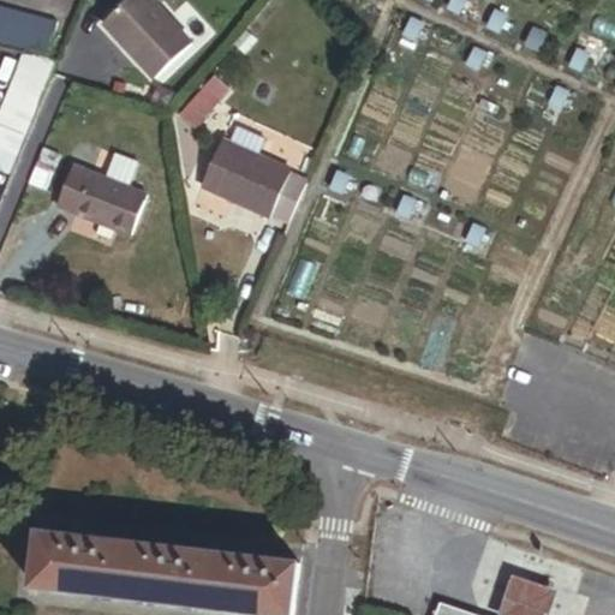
[(156,77),(192,41),(189,37),(171,18),(151,0),(115,0),(97,18),(156,77)]
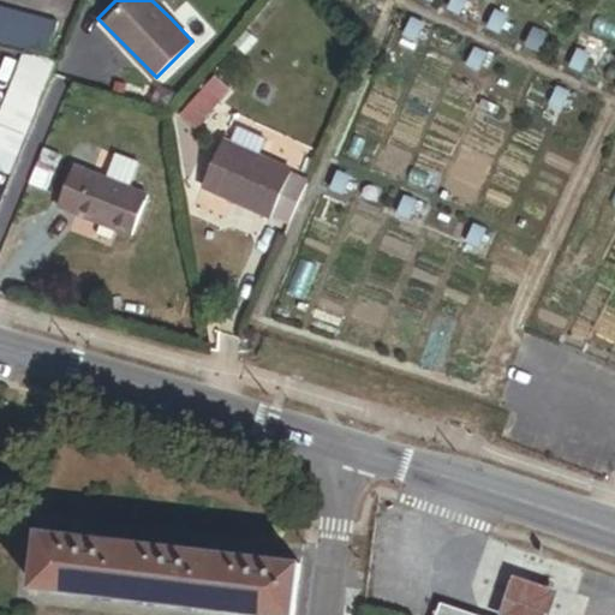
[(460,11),(465,0),(448,0),(447,5),(460,11)]
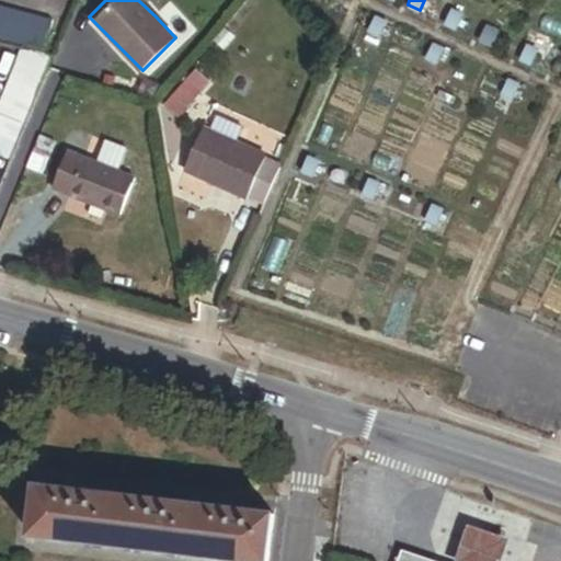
[(0,36),(39,47),(47,16),(0,3),(0,36)]
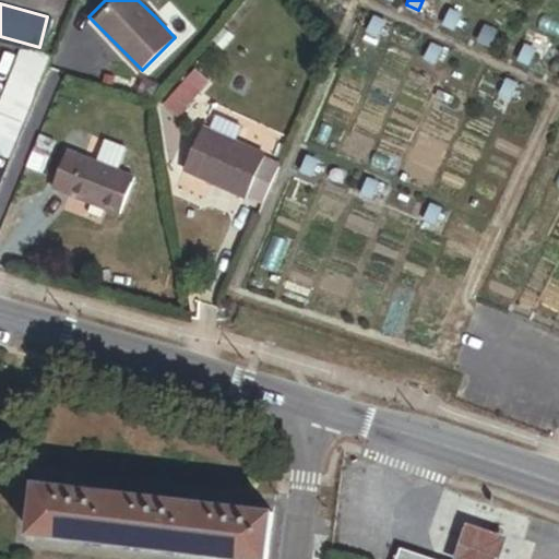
[(171,34),(179,27),(162,10),(155,16),(171,34)]
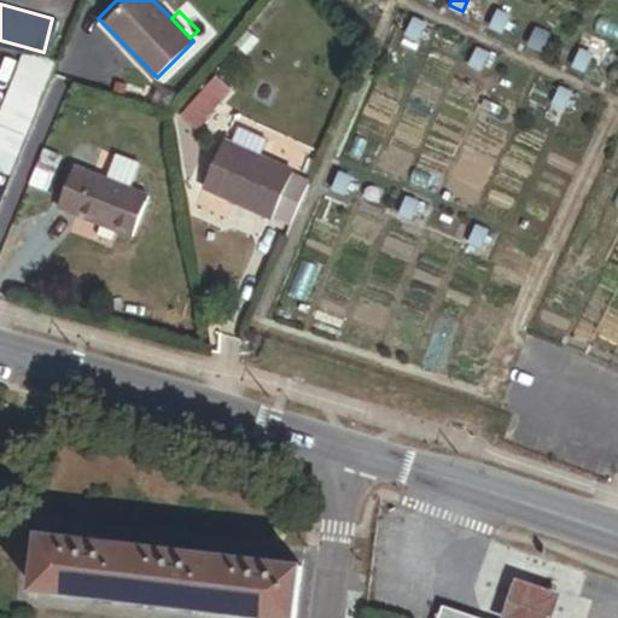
[(503,29),(508,17),(496,11),(490,23),(503,29)]
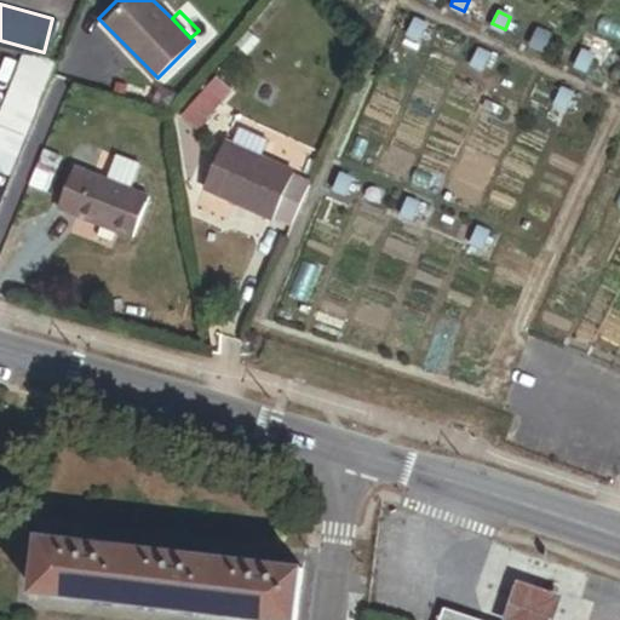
[(419,38),(425,24),(413,18),(406,32),(419,38)]
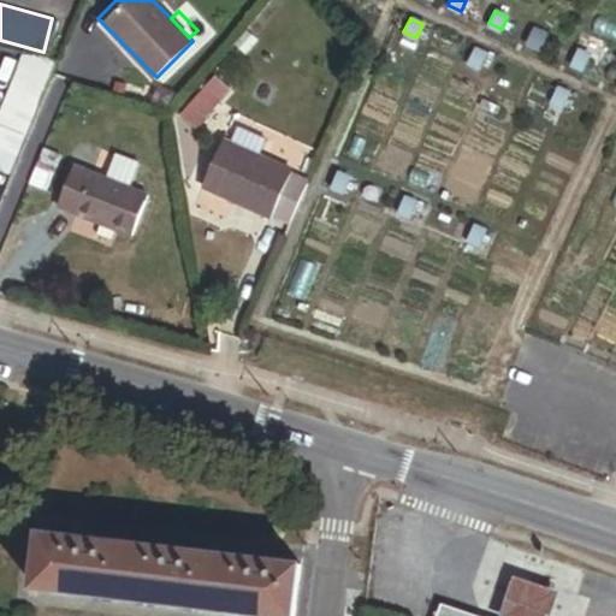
[(540,48),(546,35),(533,28),(527,42),(540,48)]
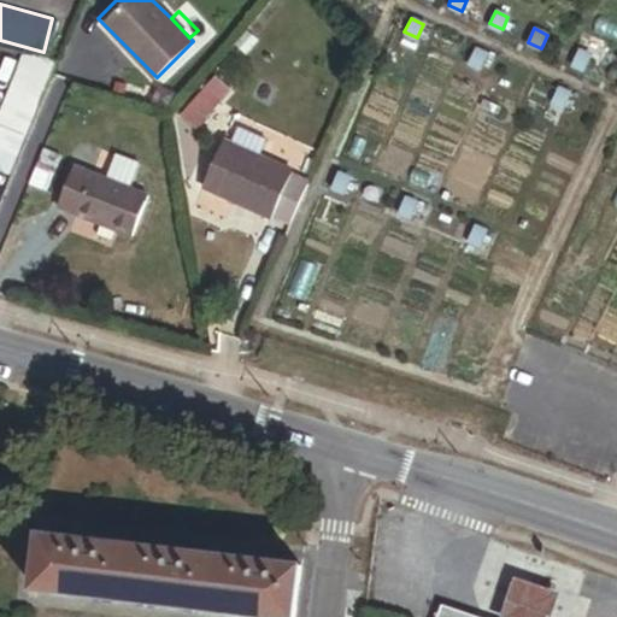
[(481,68),(487,54),(474,47),(468,60),(481,68)]
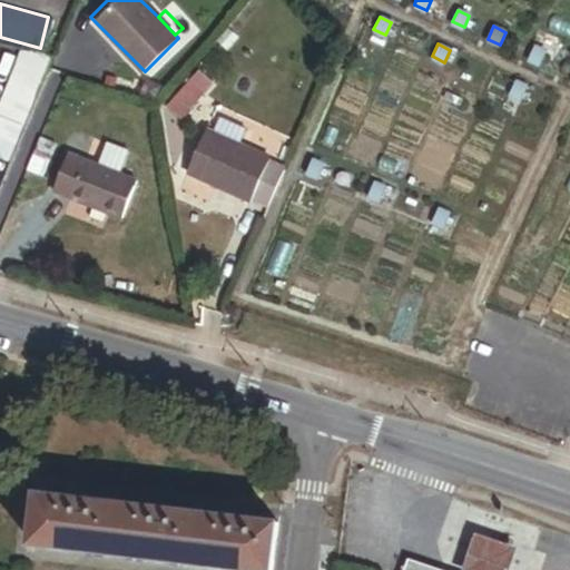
[(0,153),(7,156),(51,52),(20,45),(0,91),(0,153)]
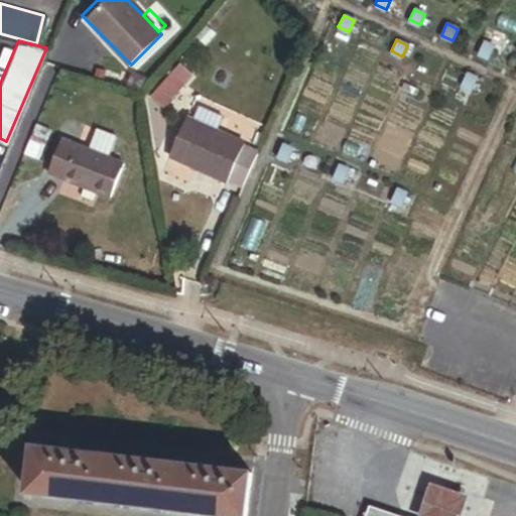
[(489,57),(494,46),(483,41),(478,52),(489,57)]
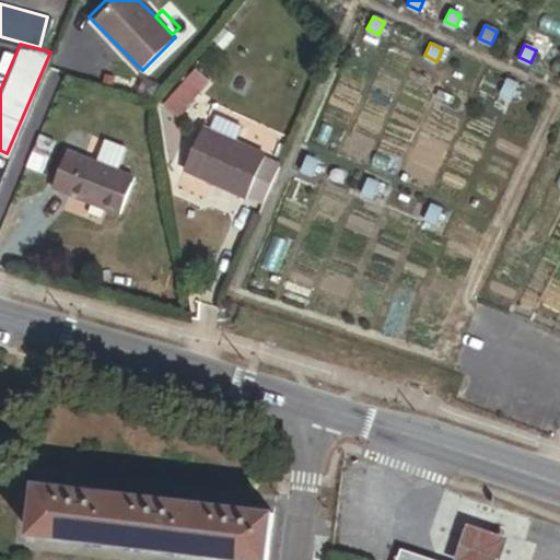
[(177,114),(198,90),(185,78),(163,102),(177,114)]
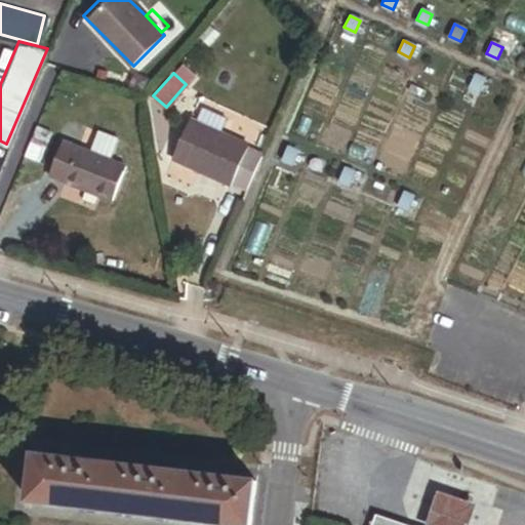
[(479,90),(484,79),(474,74),(468,85),(479,90)]
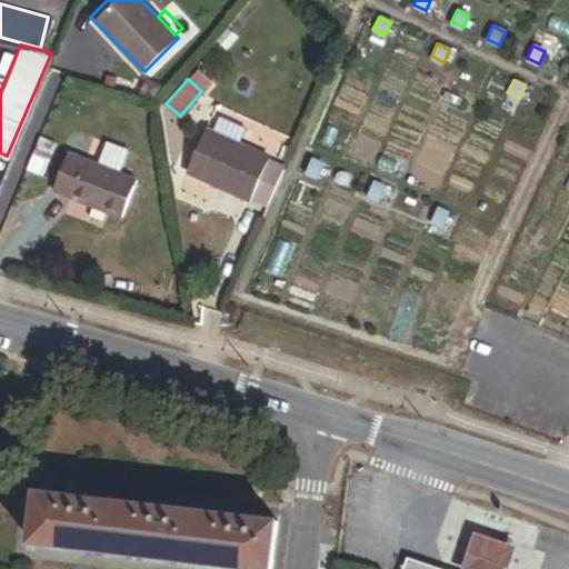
[(239,141),(246,127),(219,115),(212,130),(239,141)]
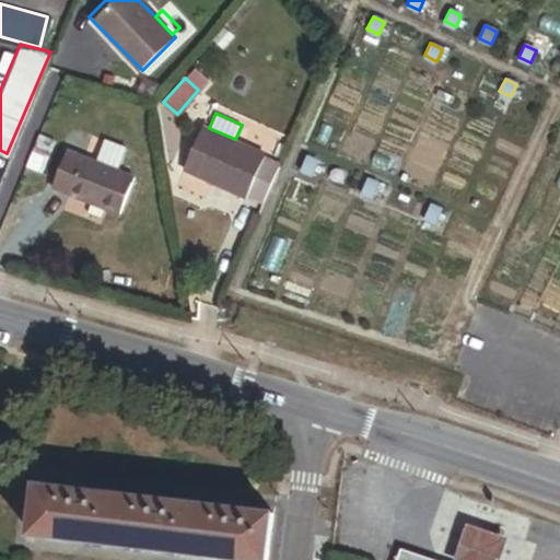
[(263,200),(278,163),(264,156),(265,152),(235,139),(209,128),(200,125),(182,168),(246,196),(247,194),(263,200)]
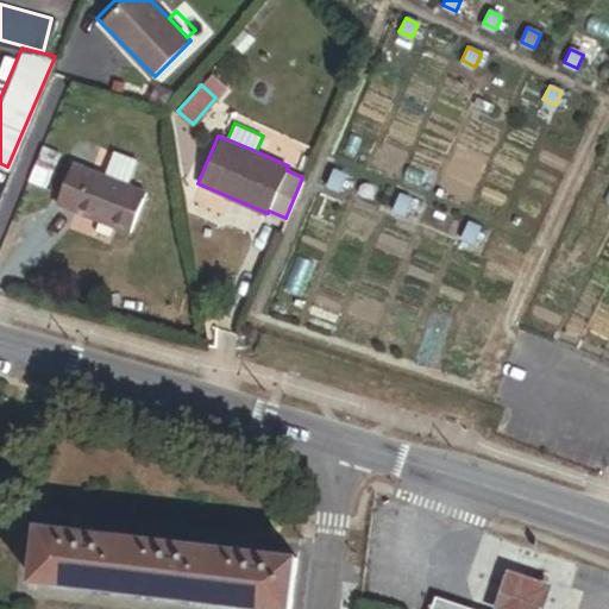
[(43,186),(57,150),(39,143),(25,177),(43,186)]
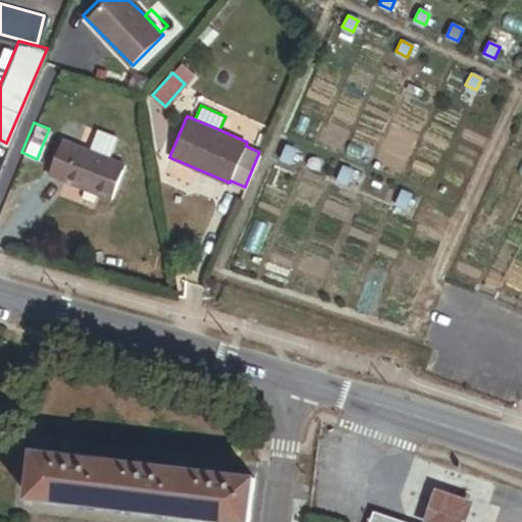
[(104,199),(117,163),(104,158),(112,137),(91,129),(83,150),(54,139),(41,173),(72,186),(68,196),(83,201),(86,192),(104,199)]
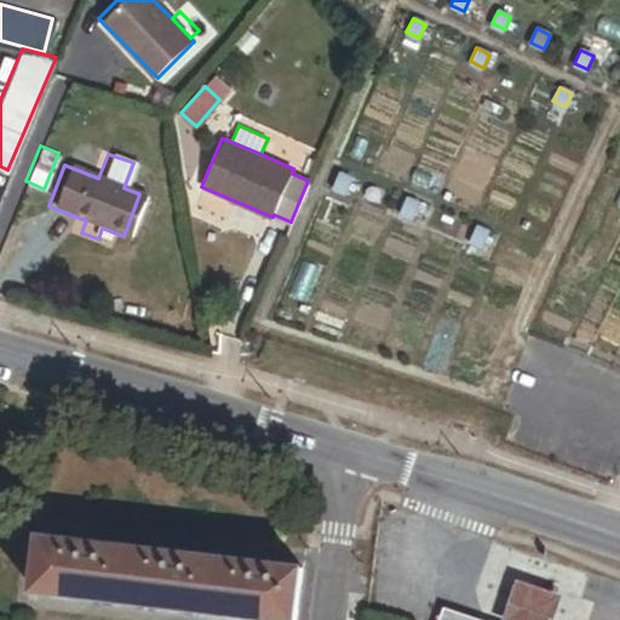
[(345,191),(351,178),(338,172),(332,185),(345,191)]
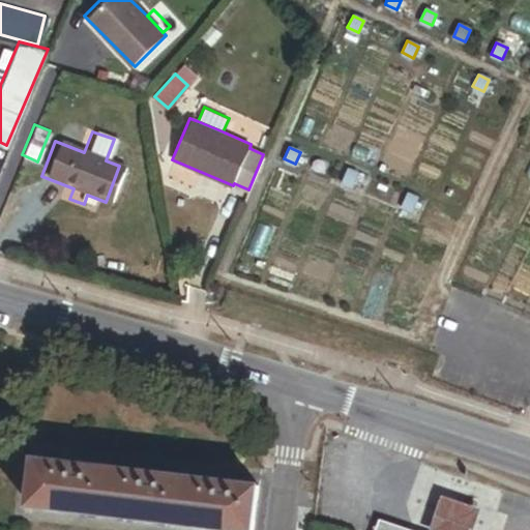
[(352,185),(358,174),(347,169),(341,180),(352,185)]
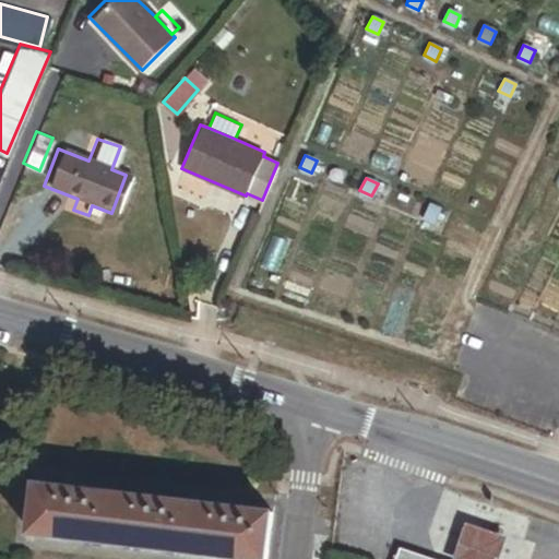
[(435,222),(440,210),(428,204),(423,216),(435,222)]
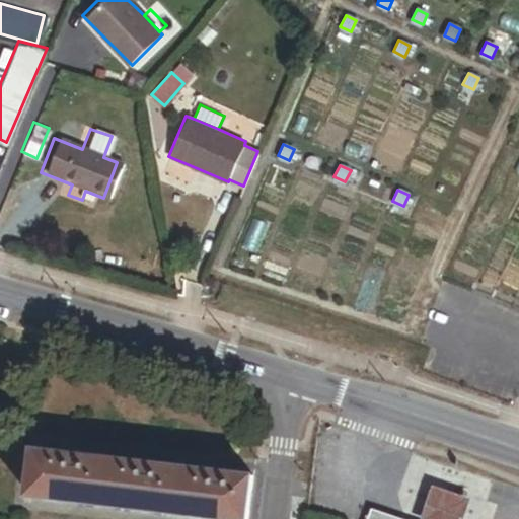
[(240,518),(251,518),(256,473),(35,448),(30,495),(240,518)]
